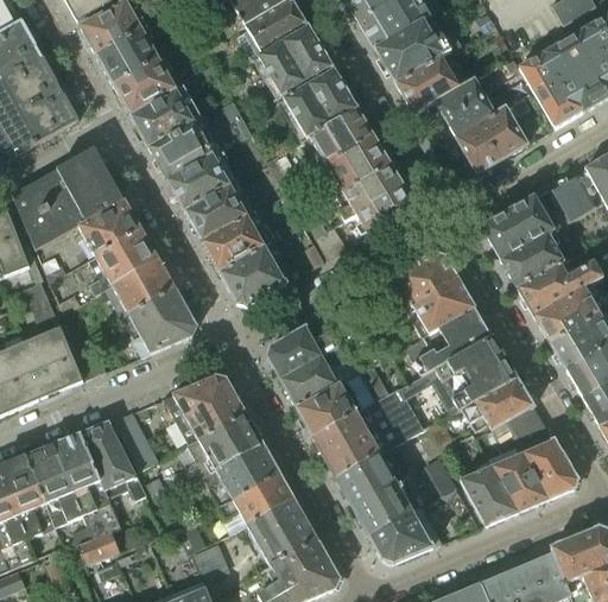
[(0,0),(0,29),(20,18),(10,0),(0,0)]
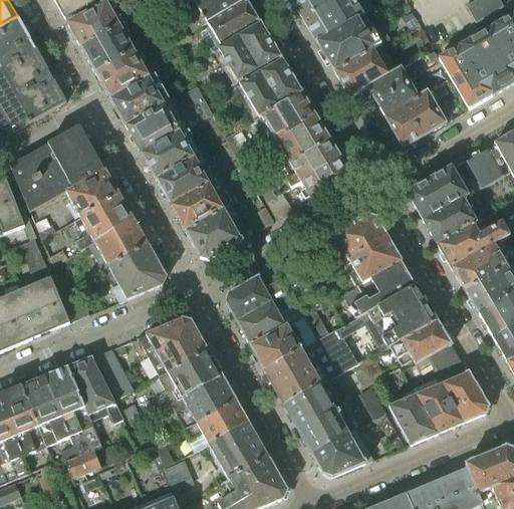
[(55,0),(65,17),(94,0),(55,0)]
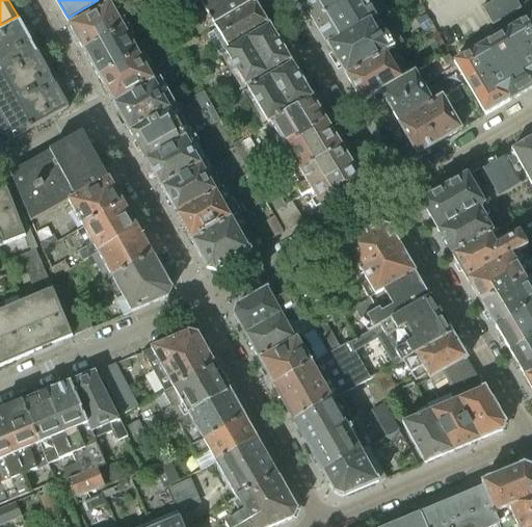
[(70,22),(84,47),(125,24),(125,25),(155,8),(150,0),(108,0),(70,22)]
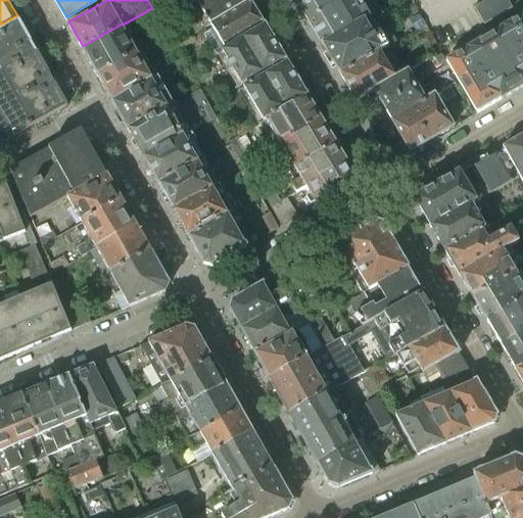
[(203,22),(239,0),(197,0),(203,9),(201,11),(199,7),(187,14),(190,20),(170,33),(175,43),(195,30),(195,29),(204,25),(203,22)]
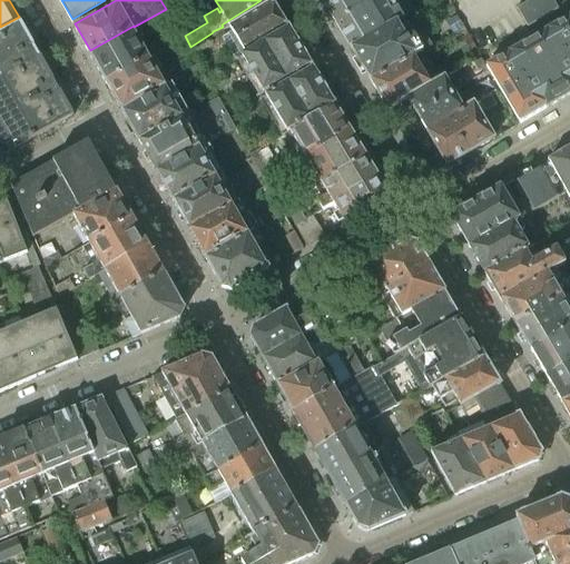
[(236,50),(286,21),(273,0),(261,0),(222,25),(223,27),(236,50)]
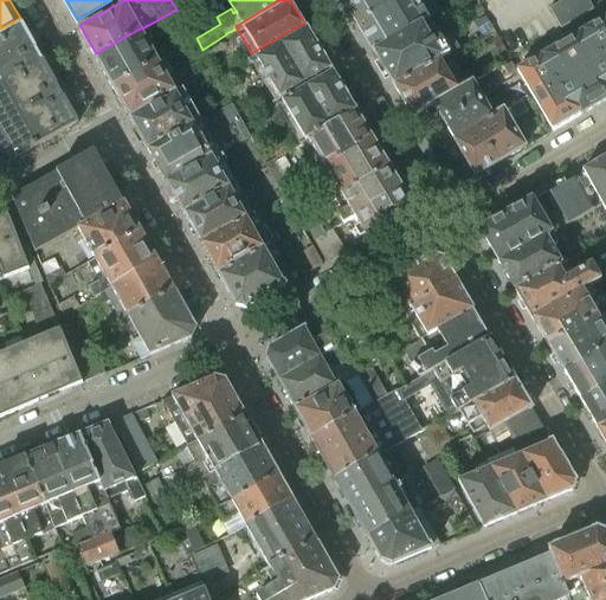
[(345,0),(356,19),(388,0),(345,0)]
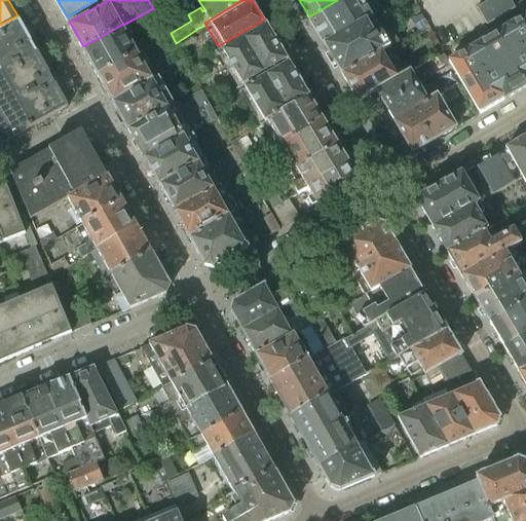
[(337,0),(309,16),(324,40),(372,12),(364,0),(337,0)]
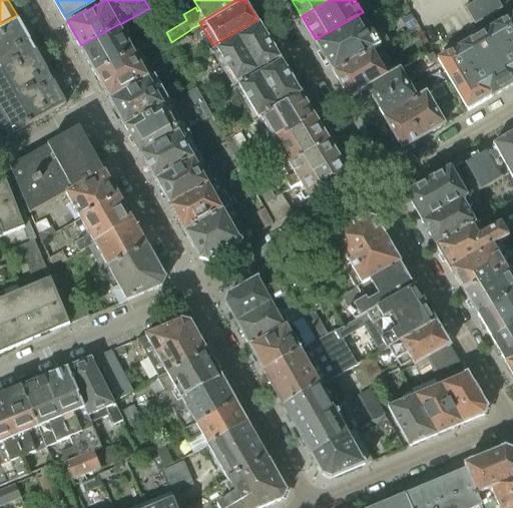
[(502,3),(500,0),(469,0),(464,3),(475,20),(502,3)]
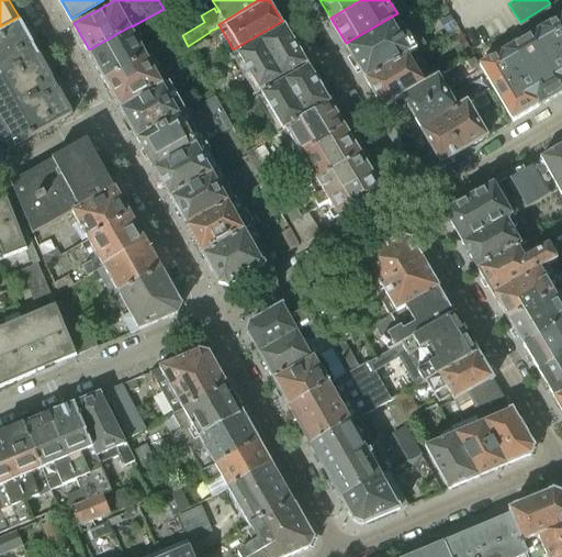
[(513,115),(561,86),(561,11),(480,58),(513,115)]
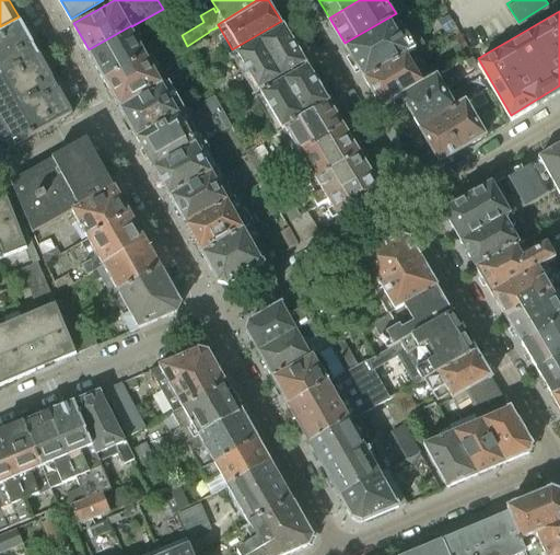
[(345,43),(364,76),(406,51),(423,41),(415,25),(406,31),(396,13),(345,43)]
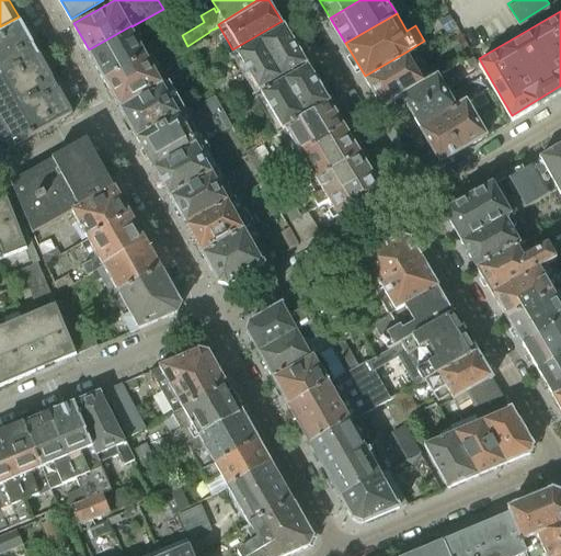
[(71,110),(19,16),(0,26),(0,72),(32,132),(71,110)]
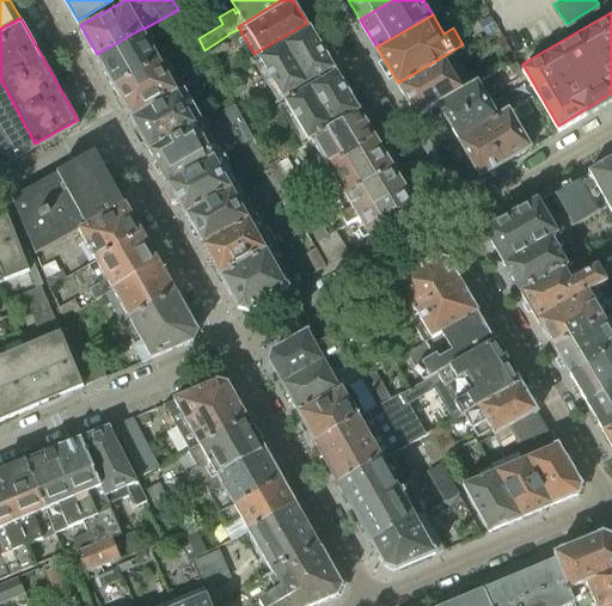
[(334,67),(307,23),(254,54),(256,57),(254,59),(277,98),(282,95),(282,96),(334,67)]
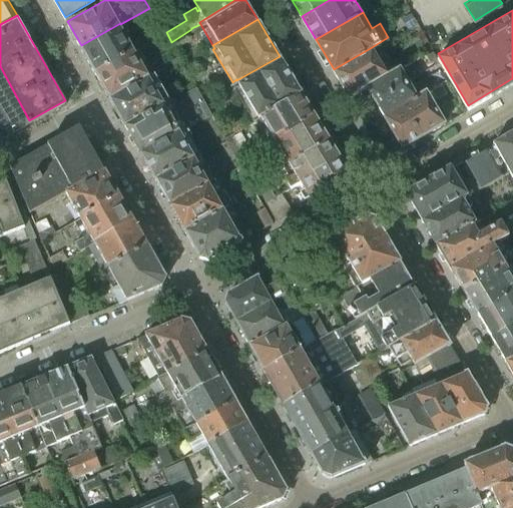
[(134,49),(120,24),(120,23),(81,45),(95,71),(134,49)]
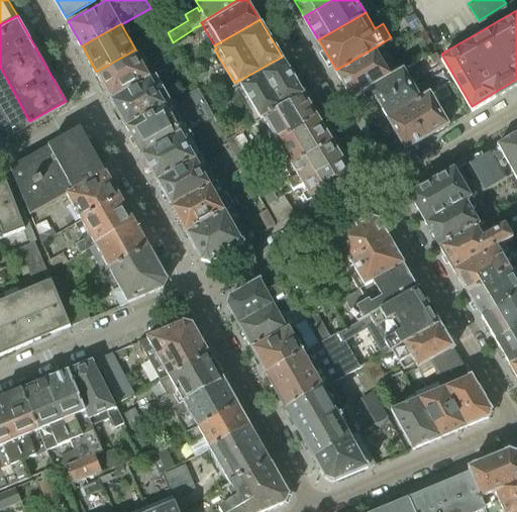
[(351,96),(369,86),(391,74),(390,73),(375,47),(336,70),(351,96)]
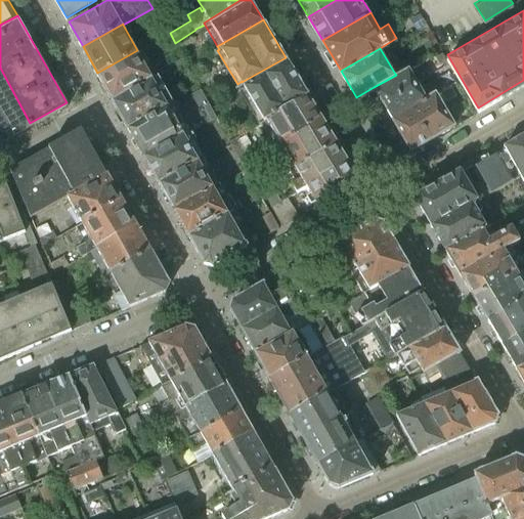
[(97,73),(112,98),(151,76),(137,50),(97,73)]
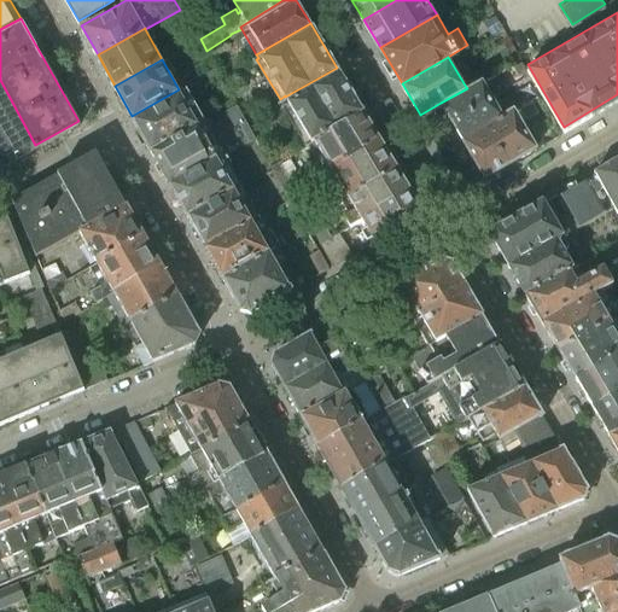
[(526,68),(522,59),(513,64),(518,73),(526,68)]
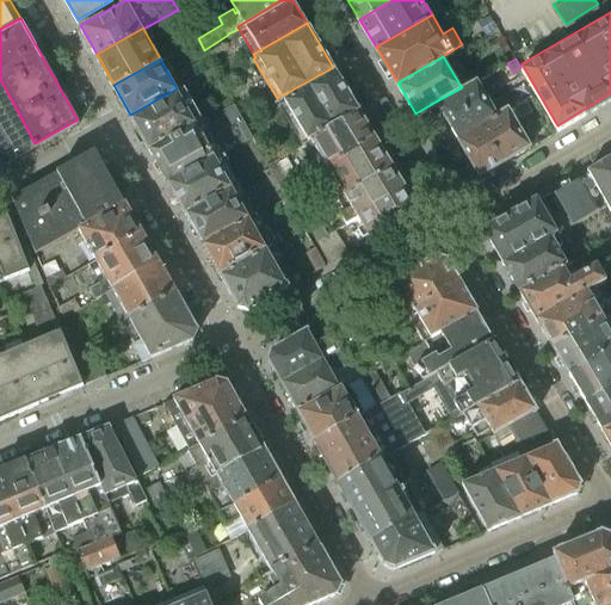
[(278,102),(300,140),(357,106),(334,69),(284,98),(278,102)]
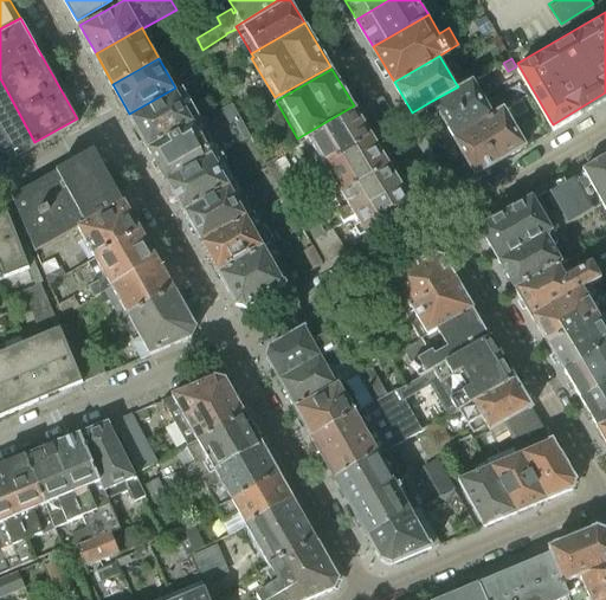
[(472,76),(457,85),(458,86),(432,101),(452,134),(492,110),(472,76)]
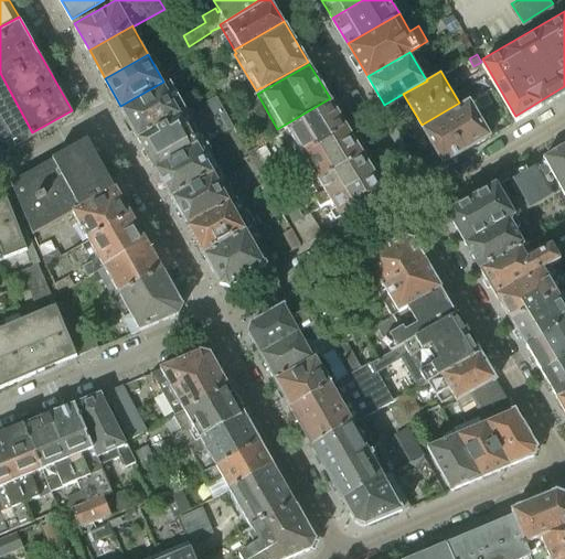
[(0,150),(32,132),(0,73),(0,150)]
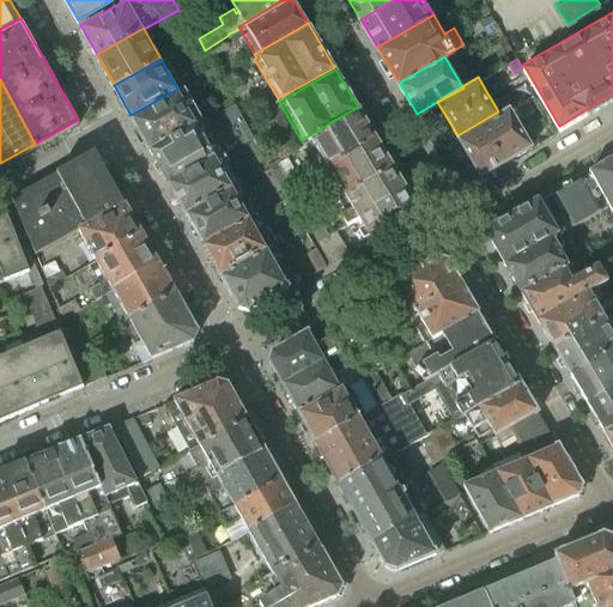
[(195,121),(177,89),(131,115),(151,150),(156,147),(155,145),(195,121)]
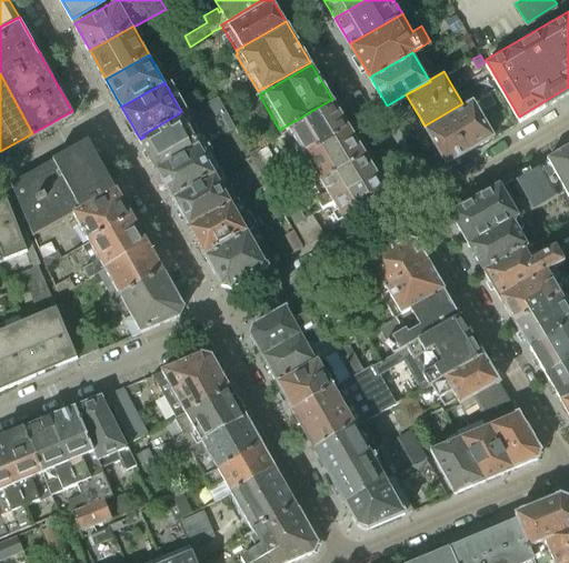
[(198,142),(199,143),(235,124),(228,111),(218,93),(181,112),(143,134),(145,137),(140,139),(157,168),(161,166),(160,163),(198,142)]
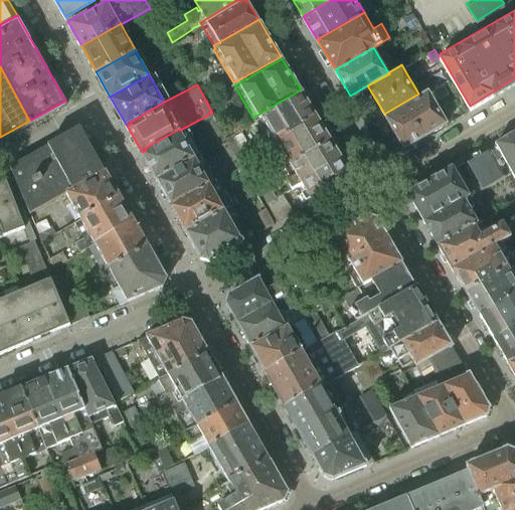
[(403,147),(447,121),(427,88),(418,94),(384,114),(403,147)]
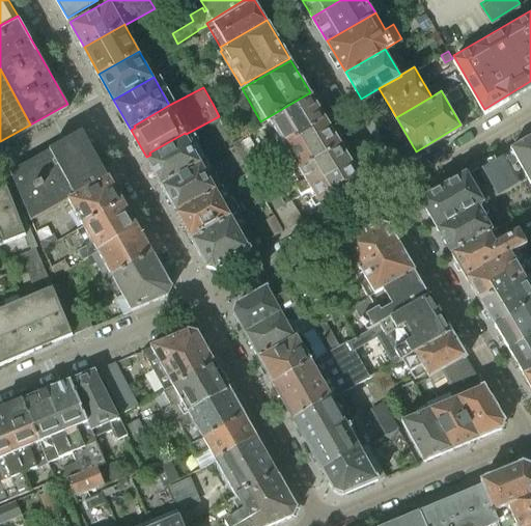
[(325,117),(310,92),(260,121),(261,122),(264,121),(278,144),(283,141),(325,117)]
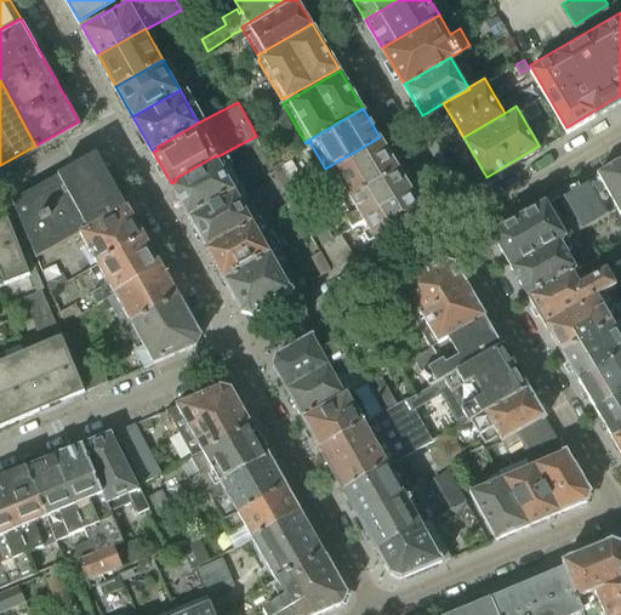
[(347,193),(397,165),(380,137),(331,165),(347,193)]
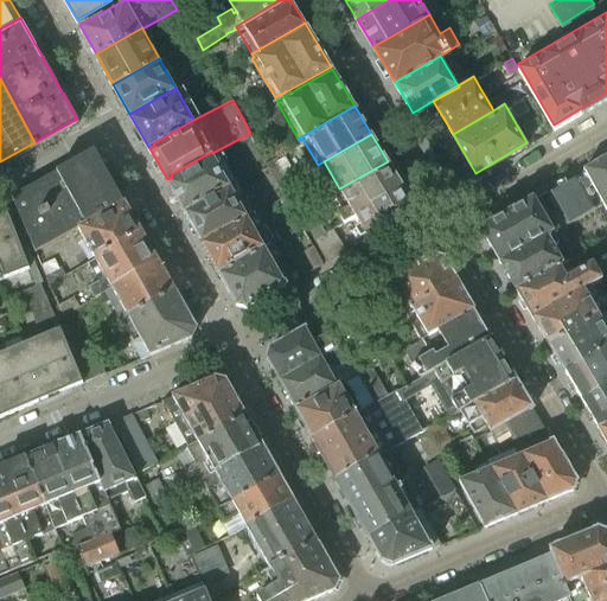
[(122,198),(116,187),(94,147),(11,193),(34,248),(77,224),(122,198)]
